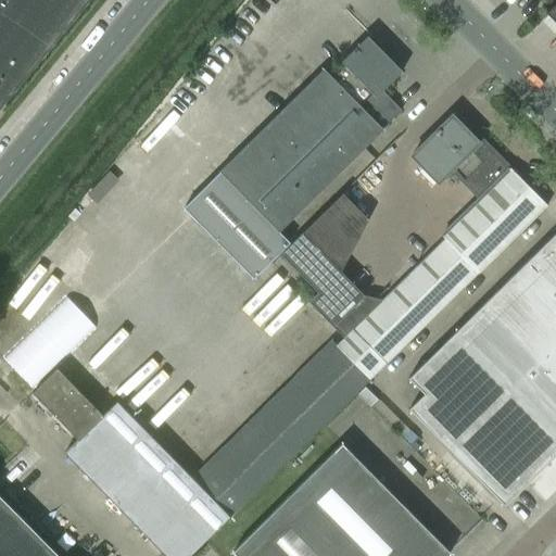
[(0,0),(0,108),(89,0),(0,0)]
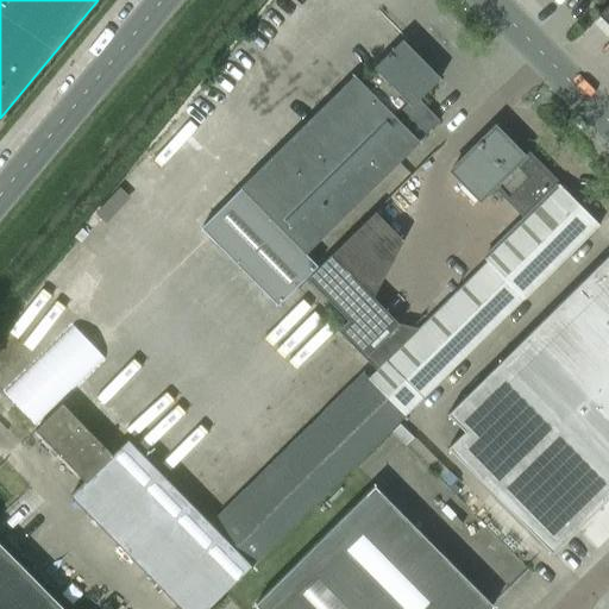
[(608,2),(597,14),(608,26),(608,2)]
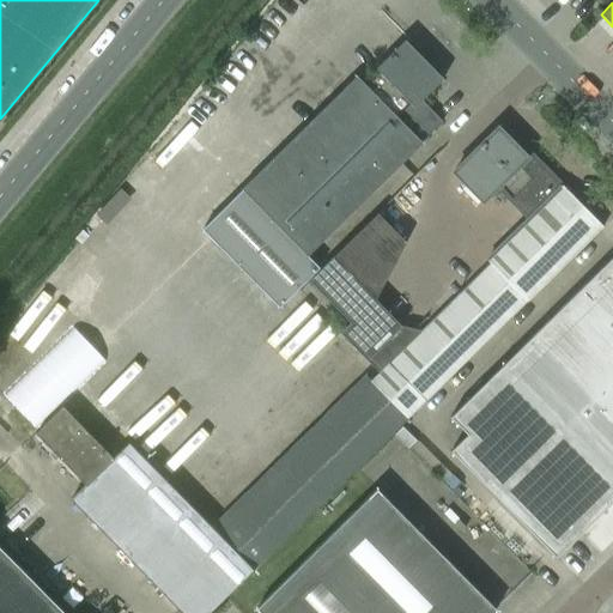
[(243,188),(201,230),(278,308),(320,267),(308,254),(419,144),(430,133),(442,121),(422,99),(443,79),(405,40),(376,68),(380,72),(365,86),(356,77),(243,188)]
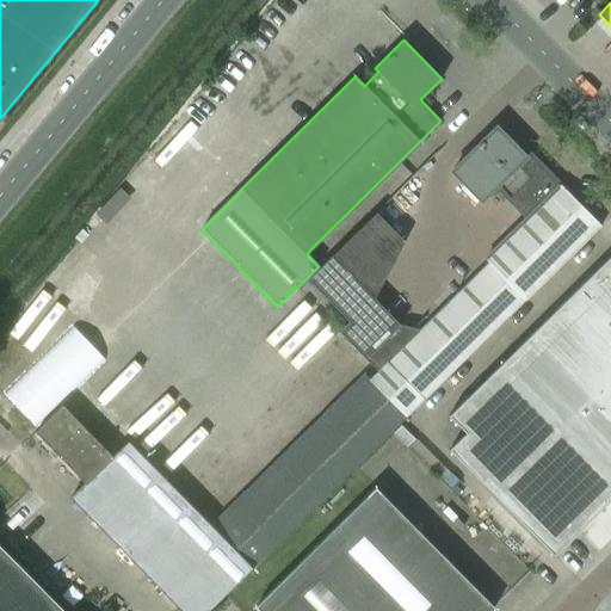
[(495,186),(528,218),(560,186),(526,152),(524,155),(497,128),(451,171),(481,201),(495,186)]
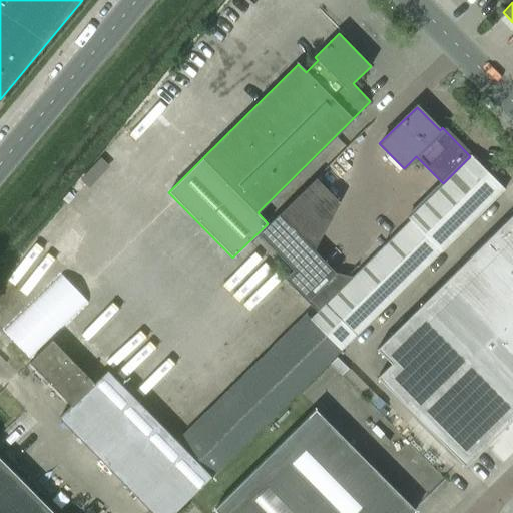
[(470,156),(443,183),(407,218),(409,221),(351,279),(325,305),(317,313),(349,346),(505,192),(470,156)]
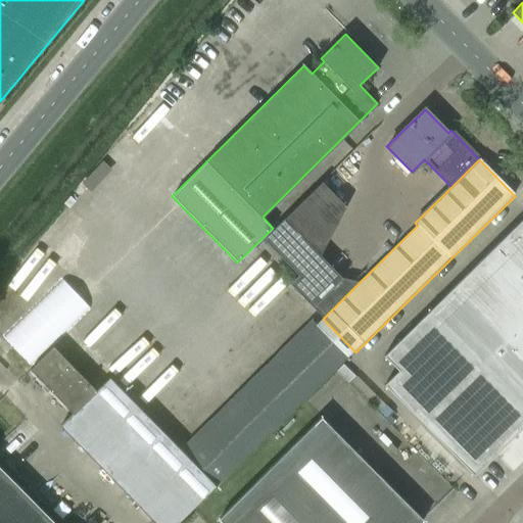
[(522,218),(383,355),(398,371),(384,385),(473,476),(522,426),(522,218)]
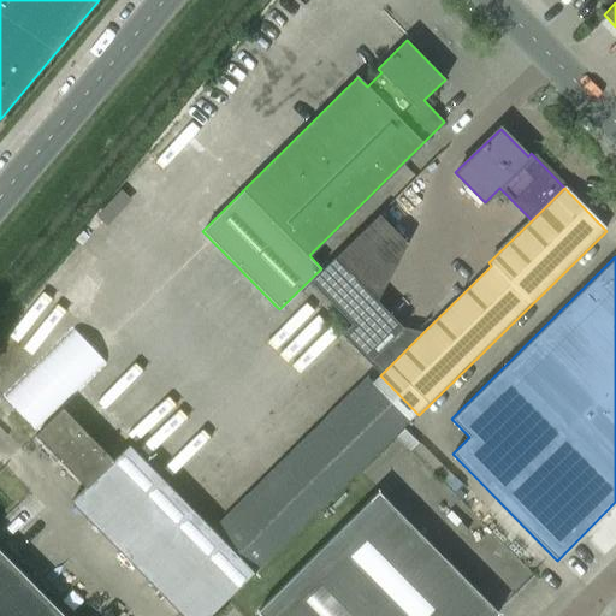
[(380,375),(378,378),(371,385),(355,401),(396,438),(419,415),(380,375)]
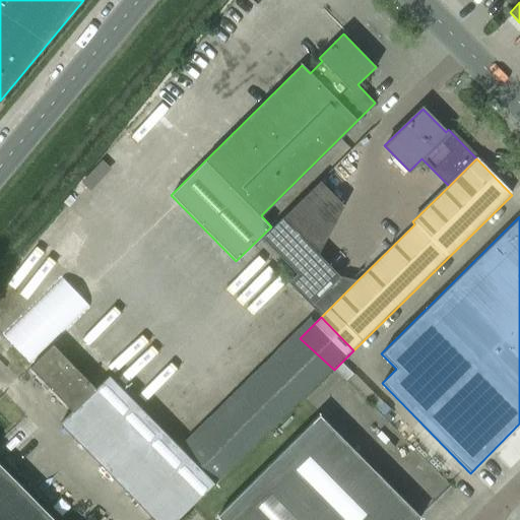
[(179,446),(215,483),(334,370),(300,338),(313,325),(308,320),(179,446)]
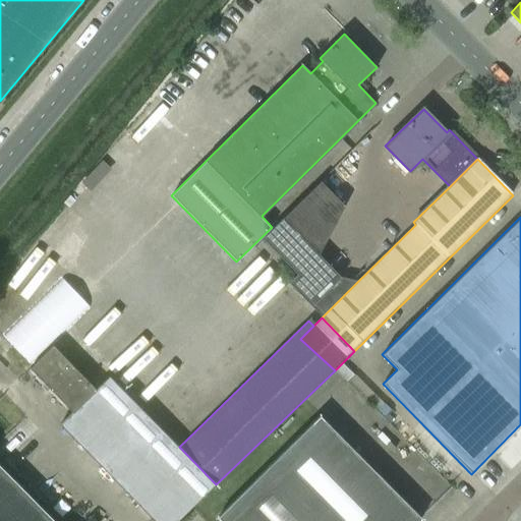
[(154,520),(177,520),(216,484),(179,447),(109,375),(96,389),(53,346),(30,368),(72,412),(60,424),(154,520)]
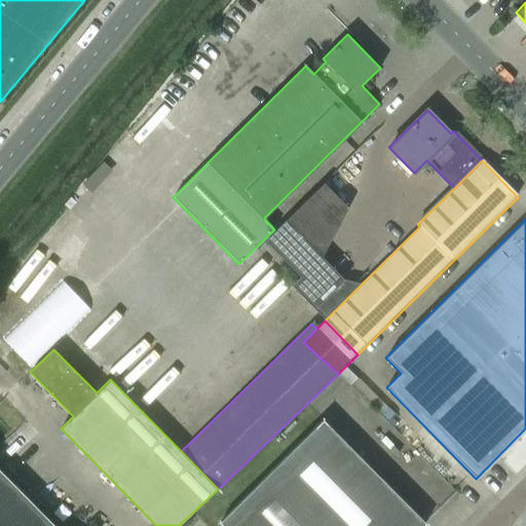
[(219,522),(222,525),(422,525),(425,523),(323,419),(219,522)]
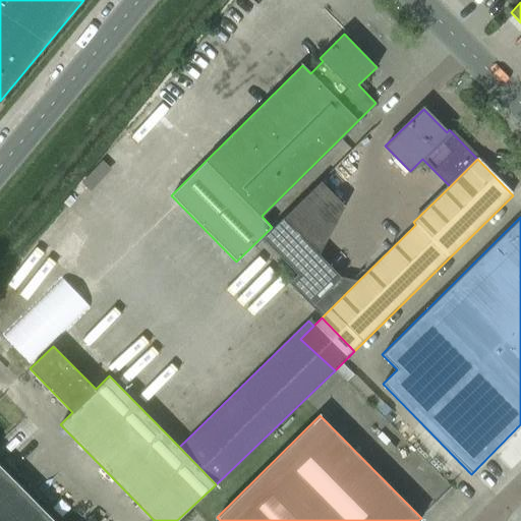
[(54,520),(0,466),(0,520),(54,520)]
